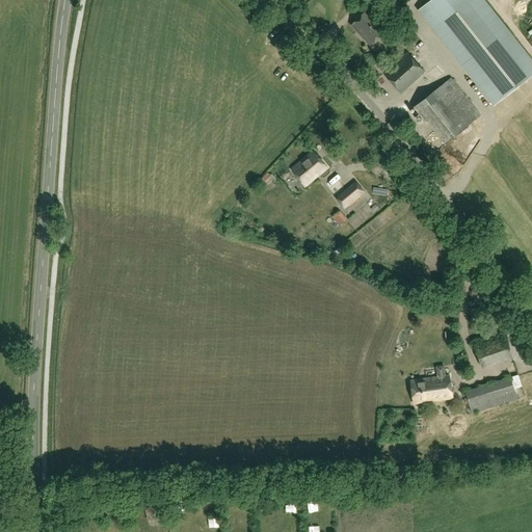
[(494,105),(531,75),(531,60),(484,0),(430,0),(419,9),(494,105)]
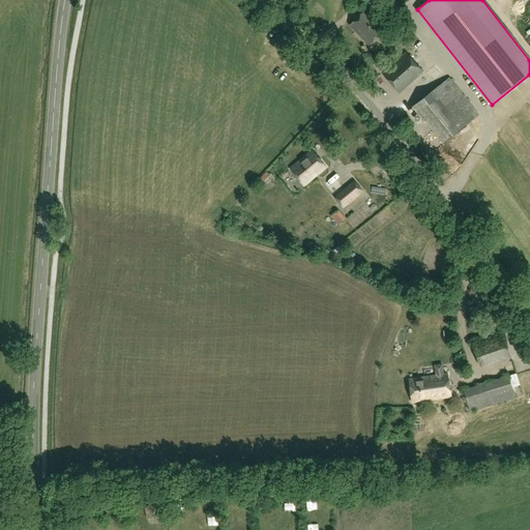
[(370,46),(384,31),(364,11),(350,25),(370,46)]
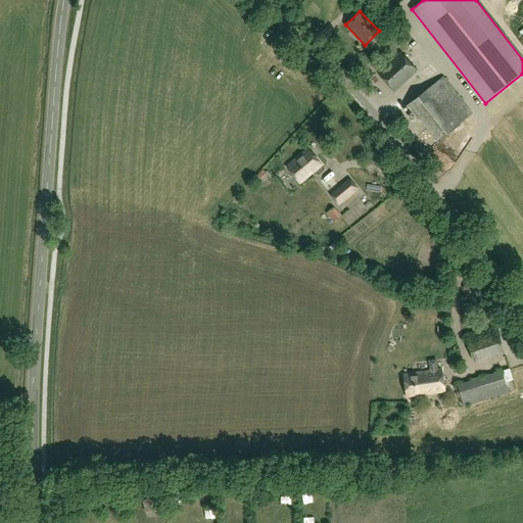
[(394,92),(418,70),(400,52),(378,73),(394,92)]
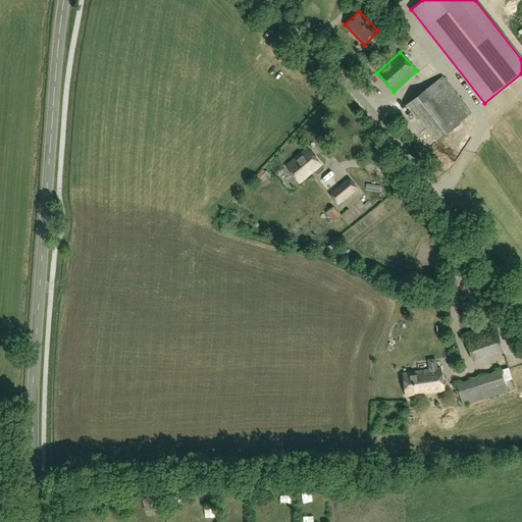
[(436,141),(472,113),(442,76),(406,105),(416,117),(417,116),(436,141)]
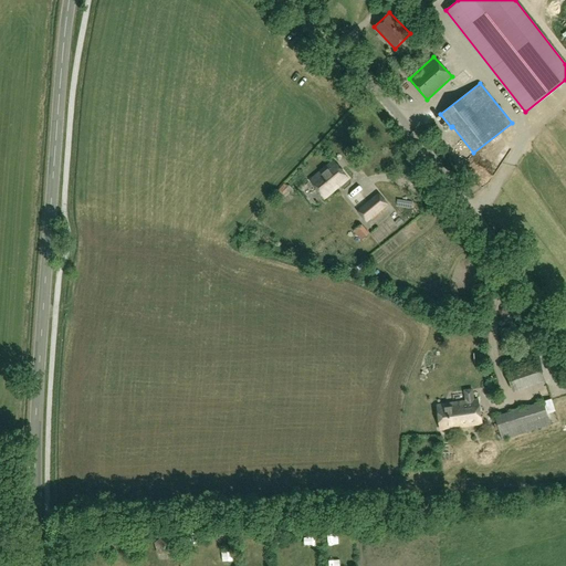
[(325,197),(347,178),(333,161),(311,180),(325,197)]
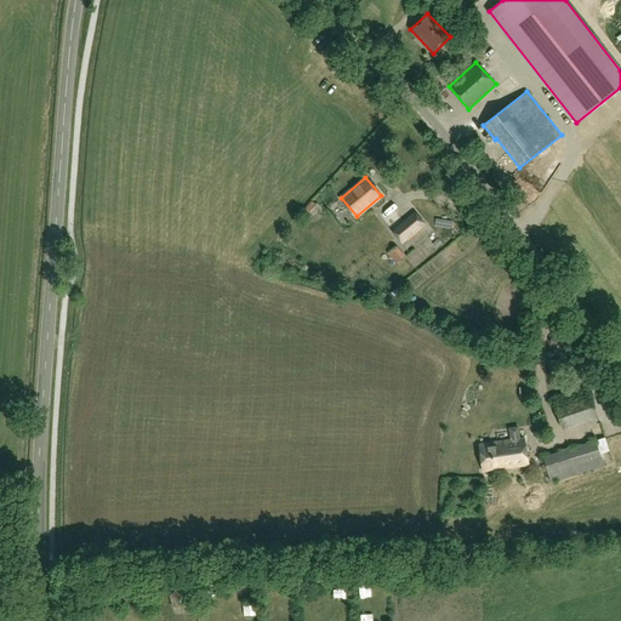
[(315,203),(308,210),(313,215),(320,208),(315,203)]
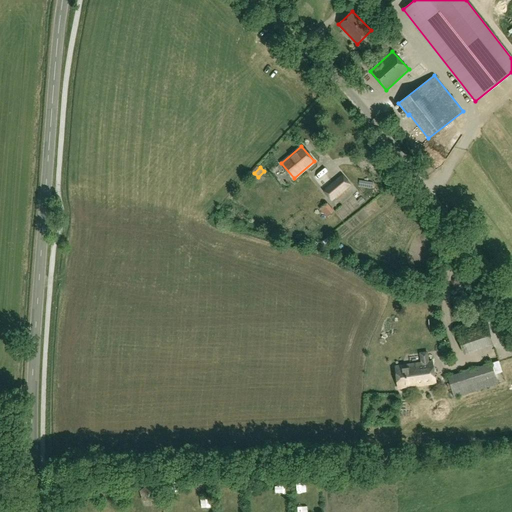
[(331,199),(349,185),(342,175),(324,190),(331,199)]
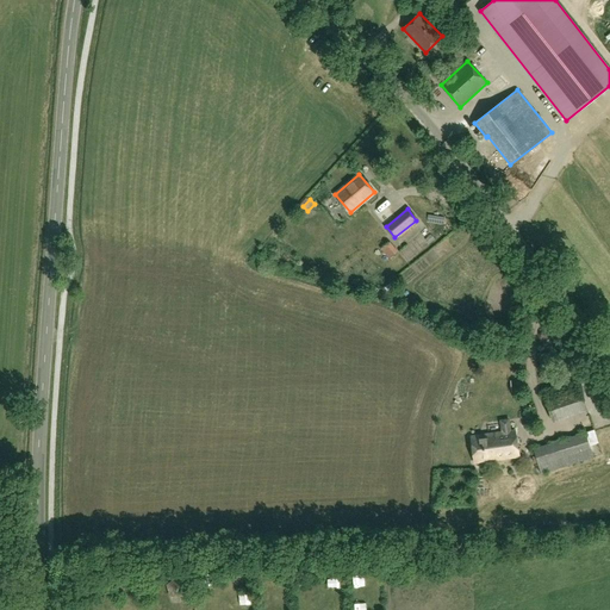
[(434,226),(447,229),(449,221),(435,218),(434,226)]
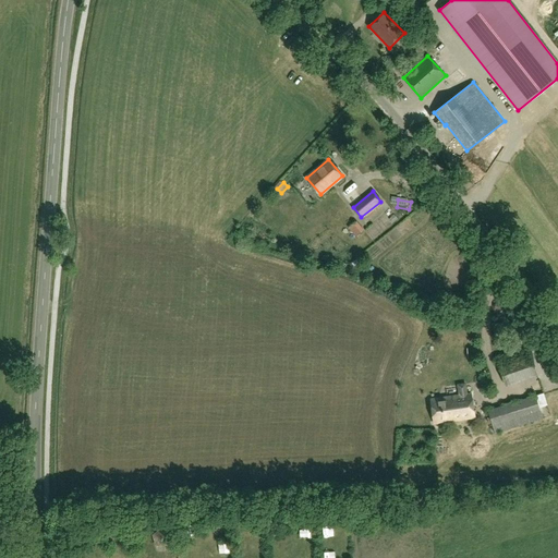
[(352,228),(359,238),(367,232),(361,222),(352,228)]
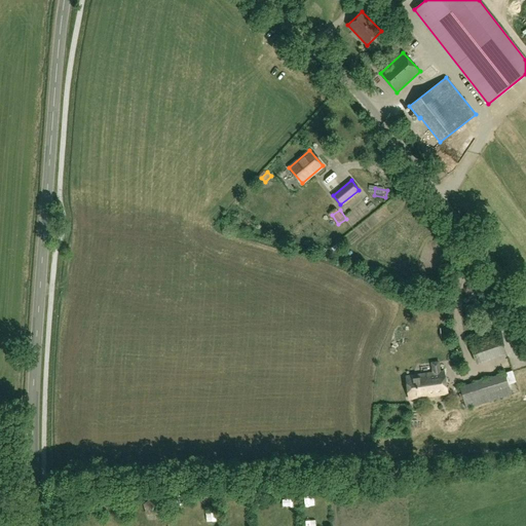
[(327,229),(324,232),(331,238),(334,234),(327,229)]
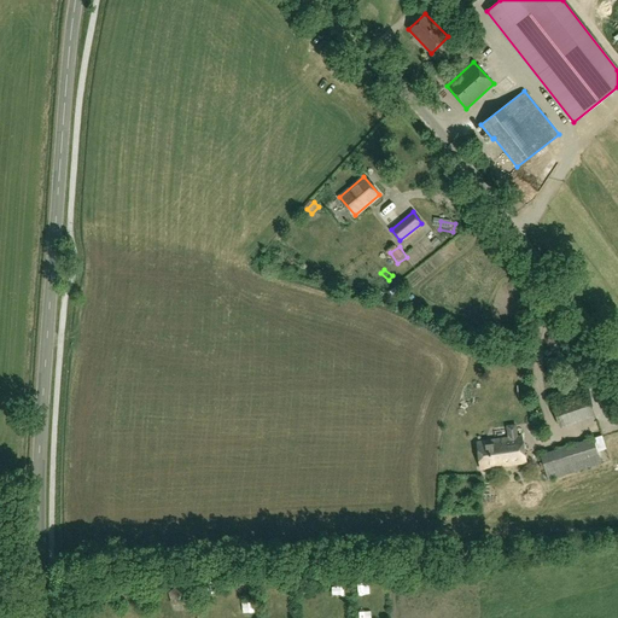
[(559,424),(594,413),(584,385),(551,397),(559,424)]
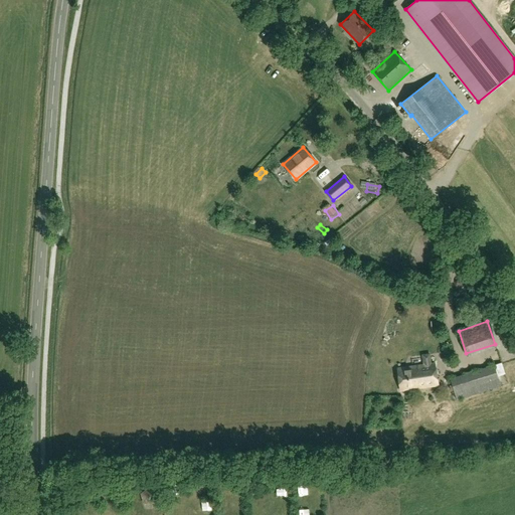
[(431,364),(428,354),(421,355),(422,365),(397,368),(400,390),(439,385),(436,363),(431,364)]
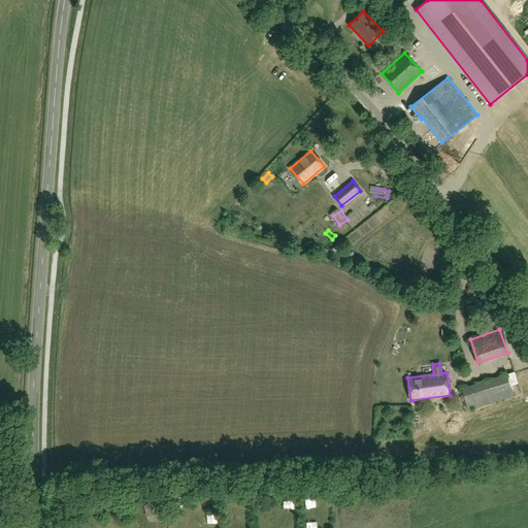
[(507,371),(512,384),(520,382),(516,368),(507,371)]
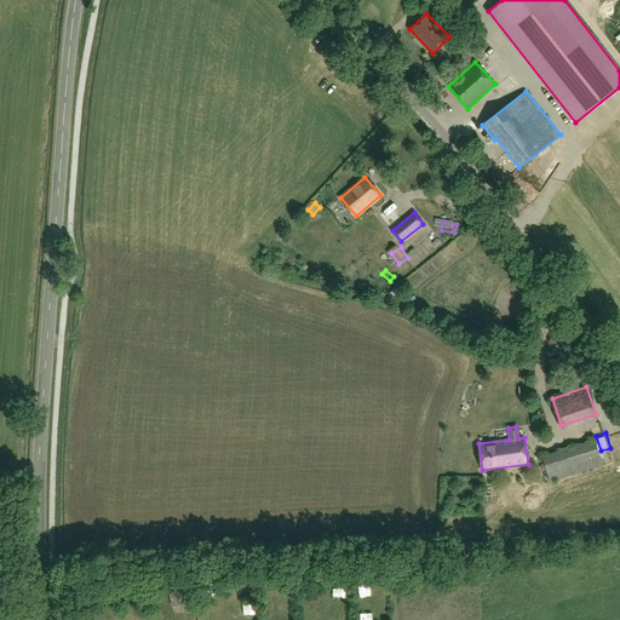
[(550,482),(603,465),(596,440),(543,457),(550,482)]
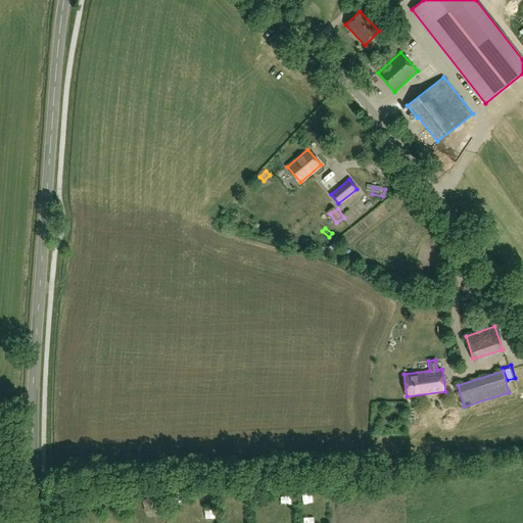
[(200,489),(200,500),(209,500),(209,489),(200,489)]
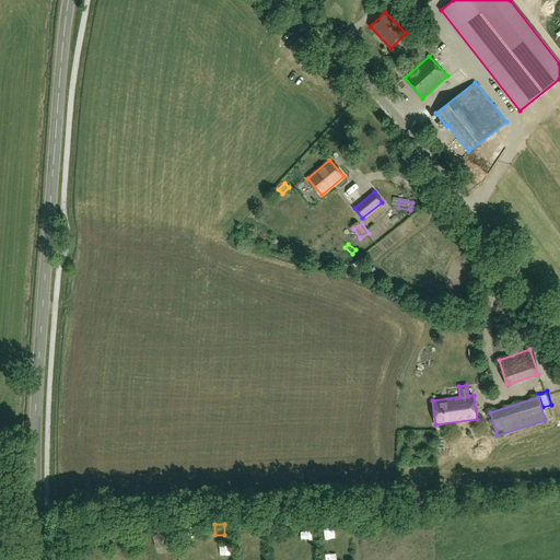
[(188,544),(200,544),(199,526),(187,527),(188,544)]
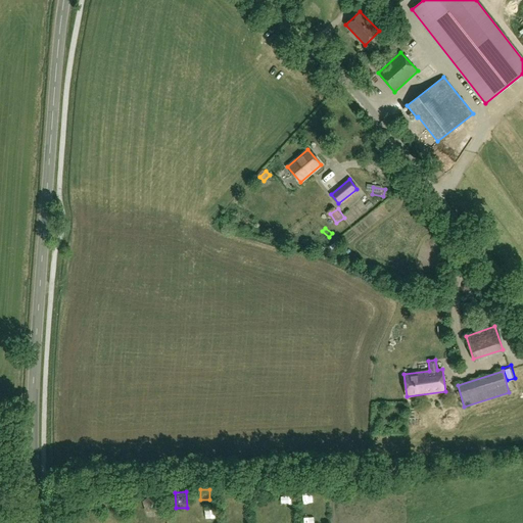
[(157,512),(160,503),(151,493),(142,501),(145,512),(157,512)]
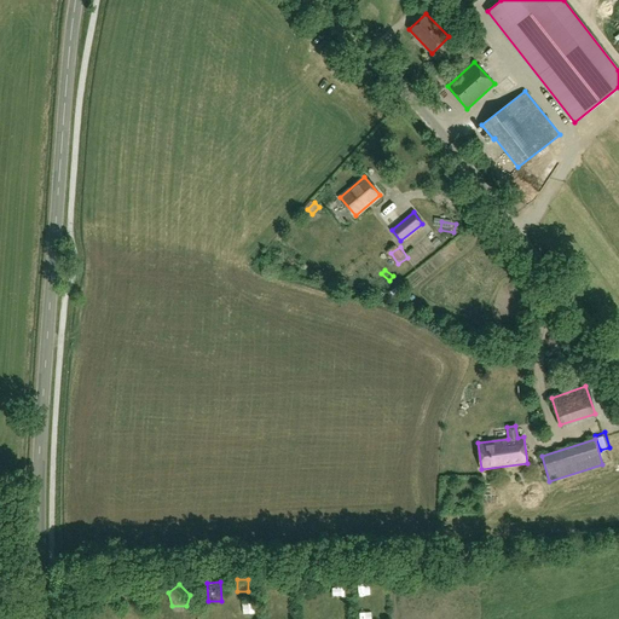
[(241,615),(258,615),(256,605),(241,606),(241,615)]
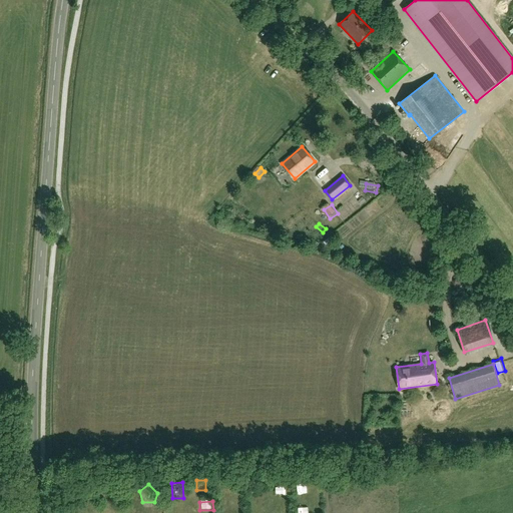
[(300,512),(311,512),(310,501),(300,502),(300,512)]
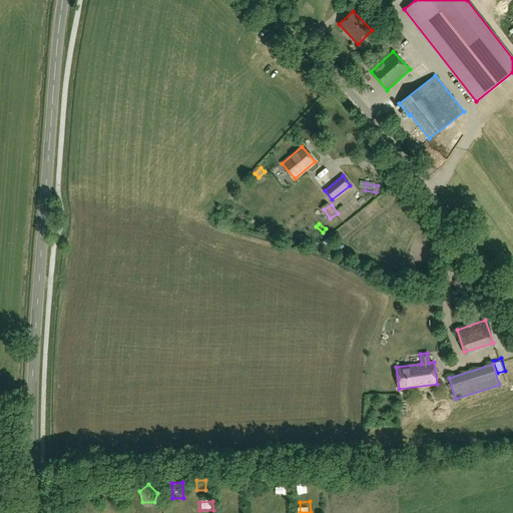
All buildings are outlined.
